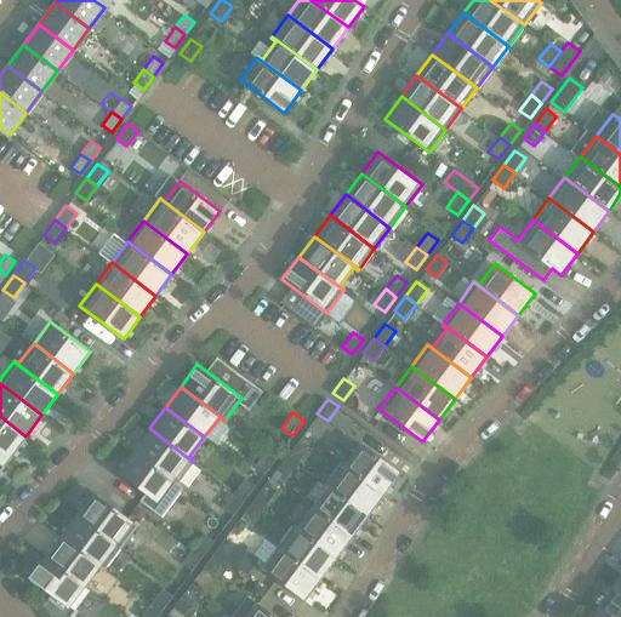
[(26,436),(0,416),(0,449),(10,457),(26,436)]
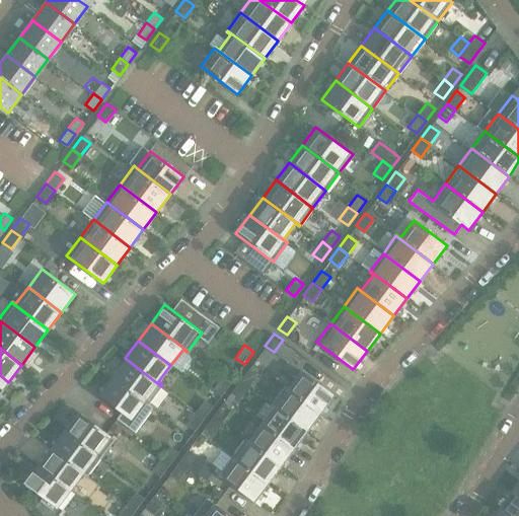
[(161,386),(125,358),(112,375),(148,403),(161,386)]
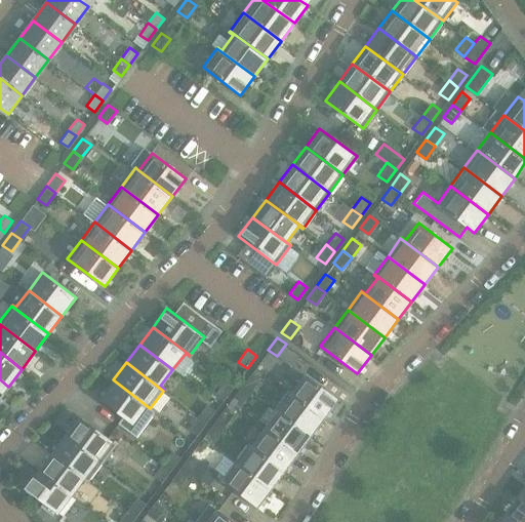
[(251,391),(260,378),(252,371),(243,384),(251,391)]
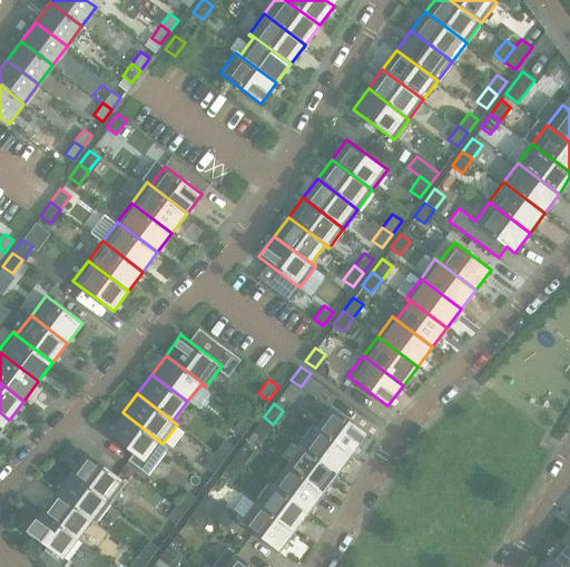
[(367,433),(331,406),(317,426),(313,422),(312,423),(352,455),(367,433)]
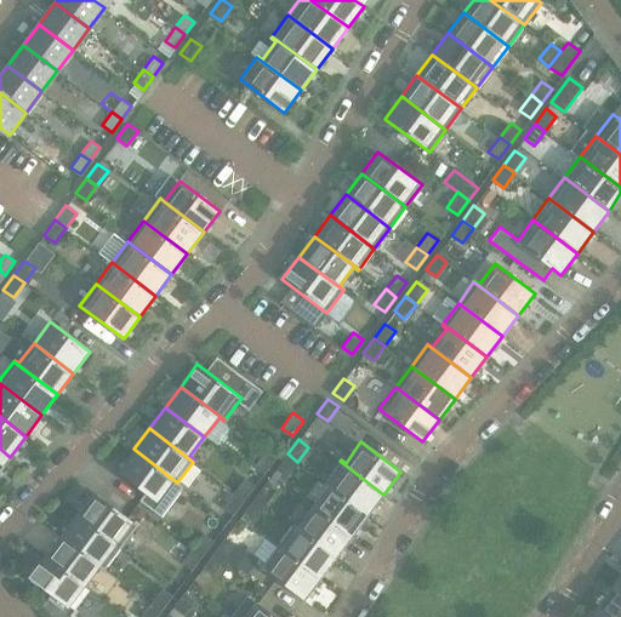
[(0,470),(10,457),(0,449),(0,470)]
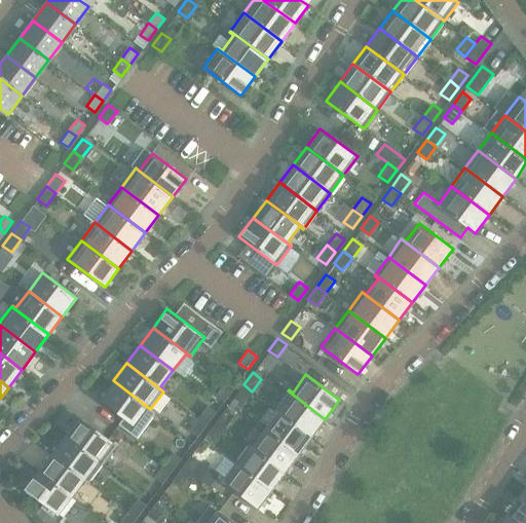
[(150,409),(113,380),(99,400),(133,424),(146,407),(150,410),(150,409)]
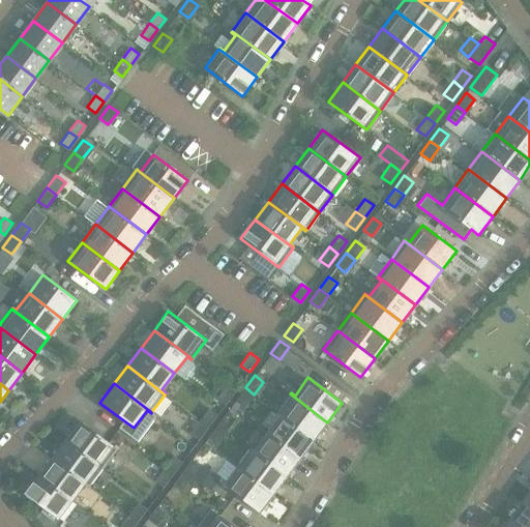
[(226,384),(216,397),(226,403),(235,390),(226,384)]
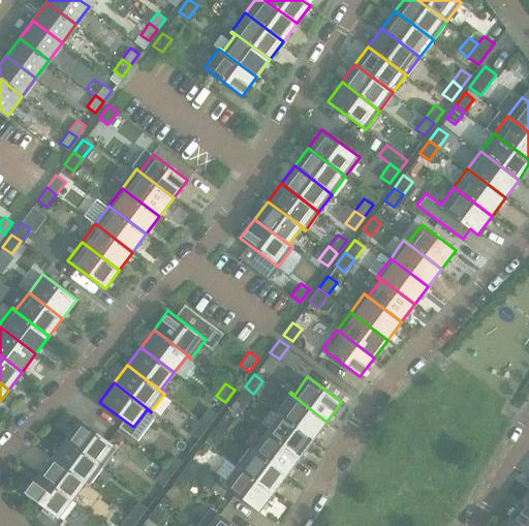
[(244,406),(253,394),(245,387),(236,399),(244,406)]
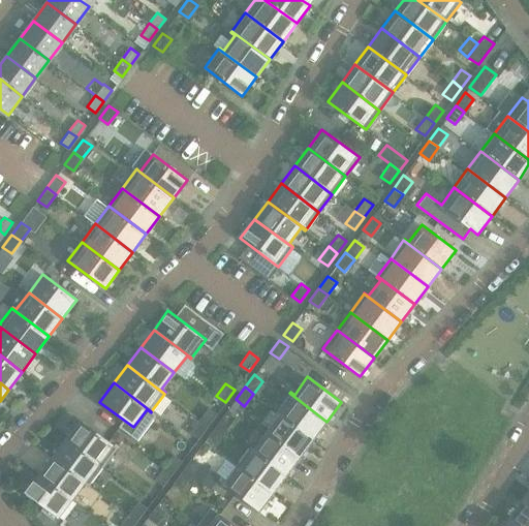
[(327,422),(289,393),(276,410),(313,439),(327,422)]
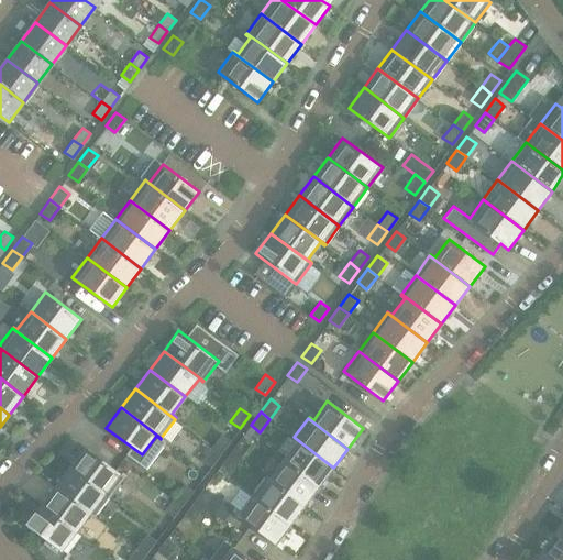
[(221,453),(231,439),(222,432),(212,446),(221,453)]
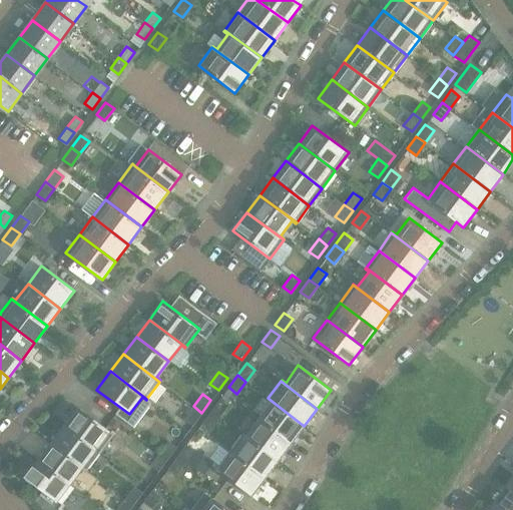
[(219,416),(228,404),(220,398),(211,410),(219,416)]
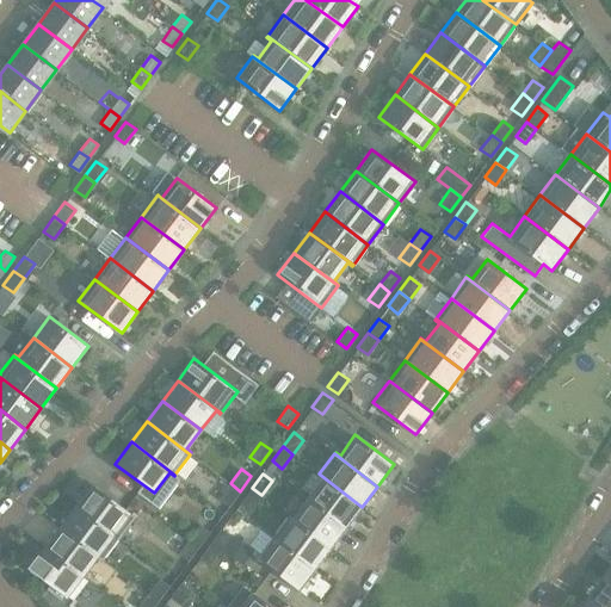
[(362,507),(319,474),(318,475),(322,478),(308,497),(346,527),(362,507)]
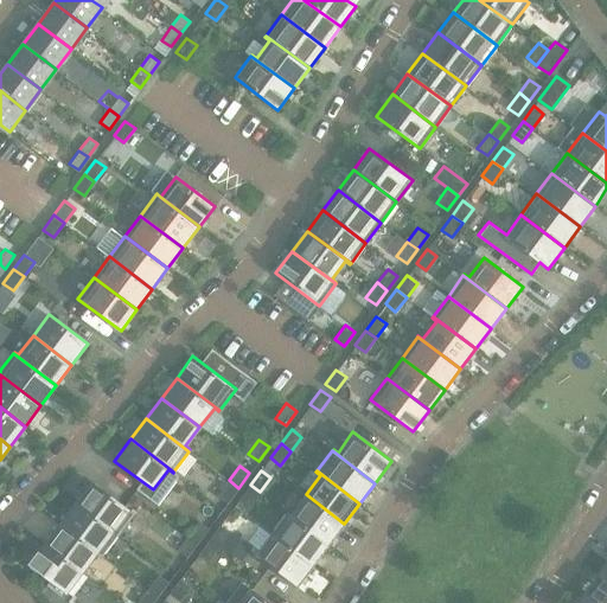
[(134,512),(90,480),(75,501),(119,533),(134,512)]
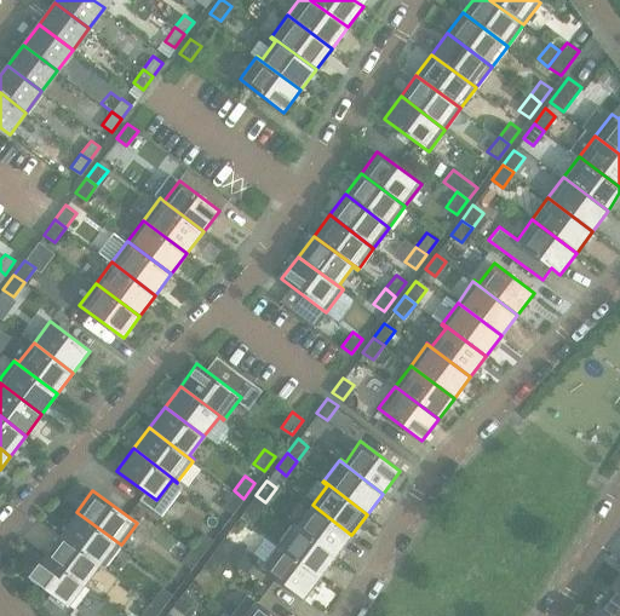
[(233,513),(244,499),(234,490),(223,505),(233,513)]
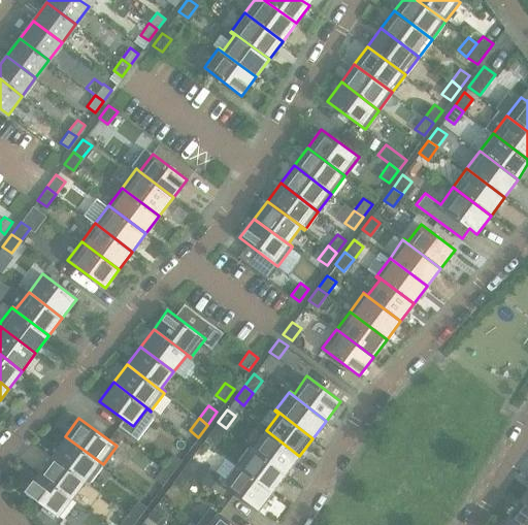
[(217,440),(226,428),(218,422),(208,434),(217,440)]
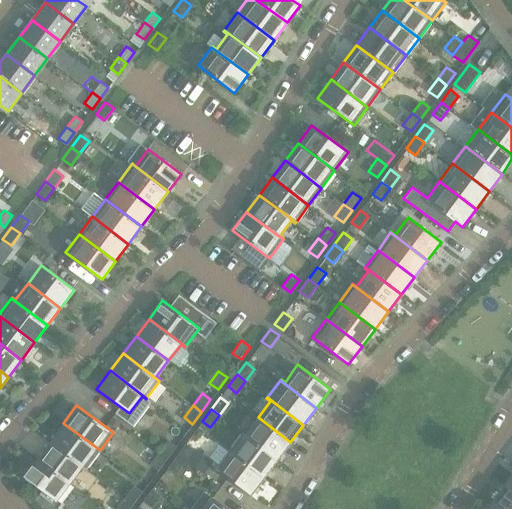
[(290,442),(258,417),(246,433),(242,431),(241,432),(278,459),(290,442)]
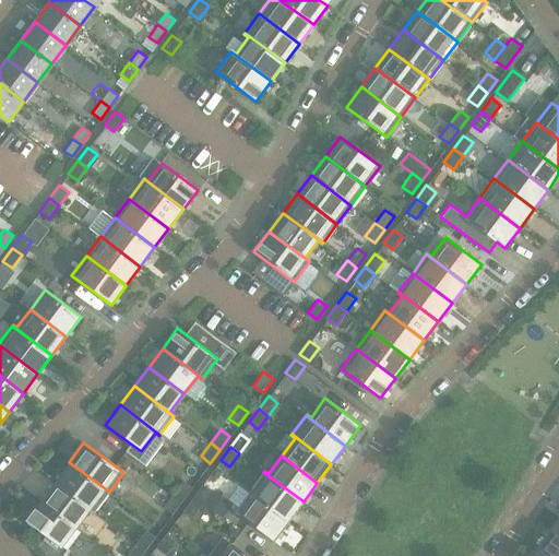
[(109,492),(69,462),(55,481),(95,511),(109,492)]
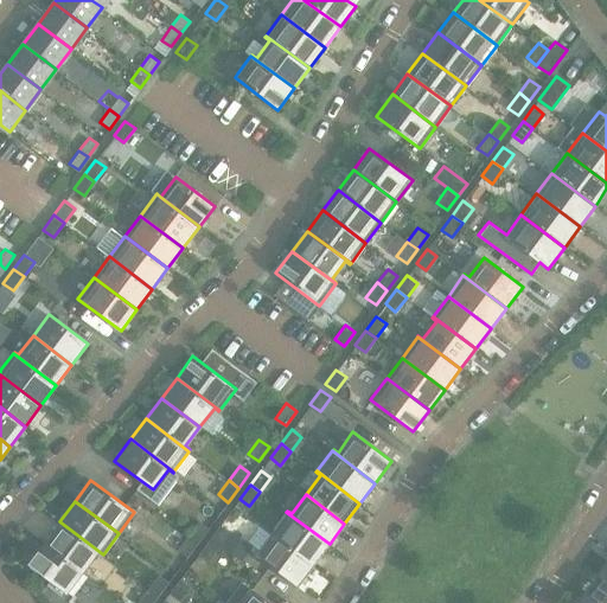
[(330,544),(286,512),(270,532),(314,565),(330,544)]
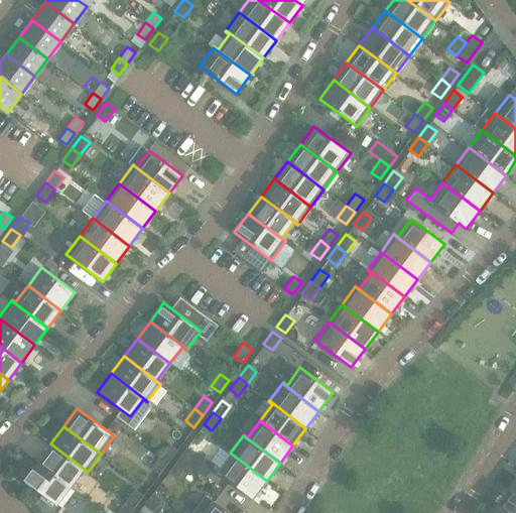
[(168,461),(177,449),(169,442),(160,455),(168,461)]
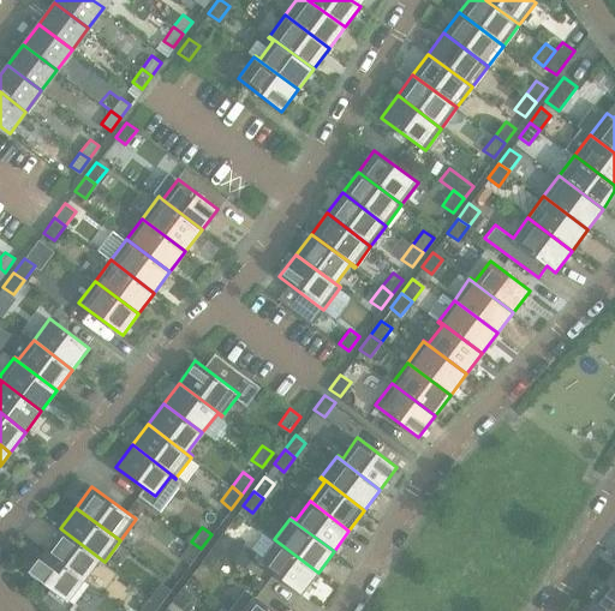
[(105,562),(60,528),(45,549),(84,579),(99,559),(103,563),(105,562)]
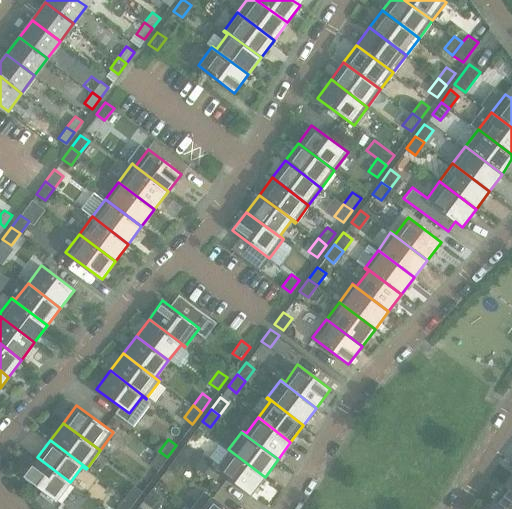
[(185,461),(194,449),(186,442),(177,454),(185,461)]
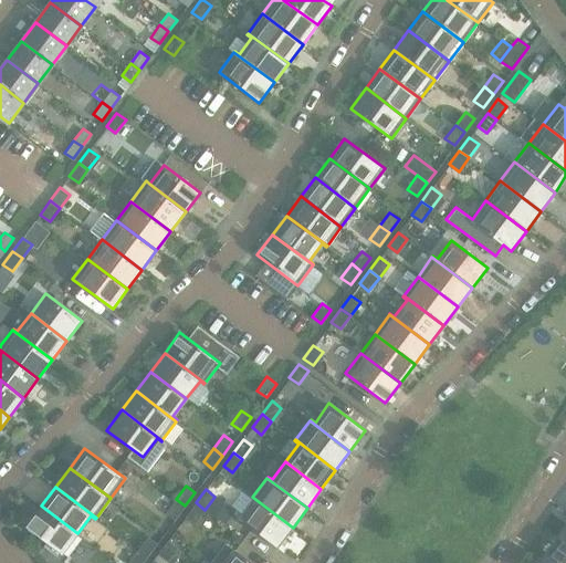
[(293,528),(252,497),(238,517),(278,548),(293,528)]
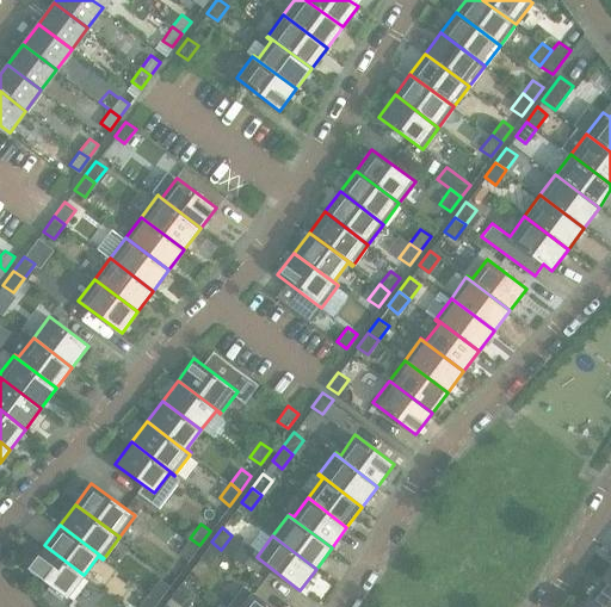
[(189,559),(199,545),(190,538),(179,552),(189,559)]
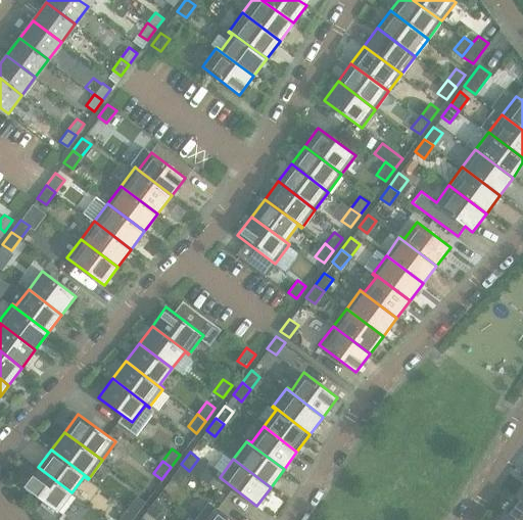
[(180,483),(189,471),(181,464),(172,476),(180,483)]
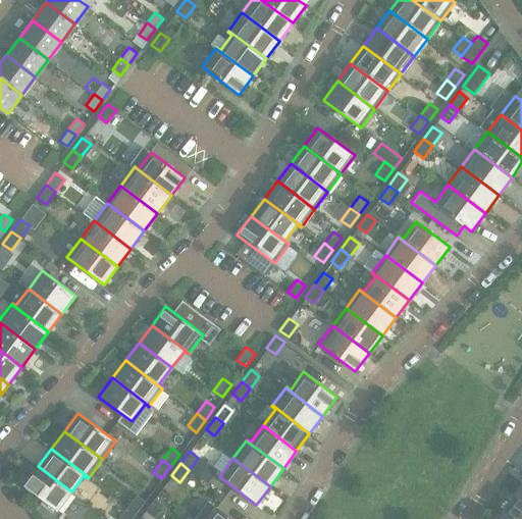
[(71,491),(38,466),(23,485),(42,500),(40,503),(52,512),(54,508),(57,510),(71,491)]
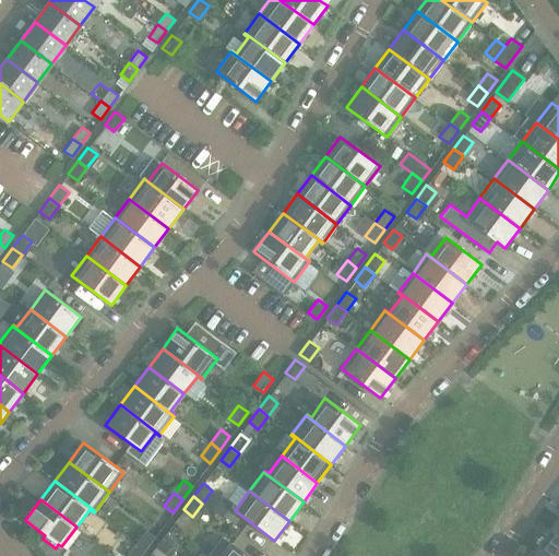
[(558,555),(558,533),(550,528),(536,546),(549,555),(558,555)]
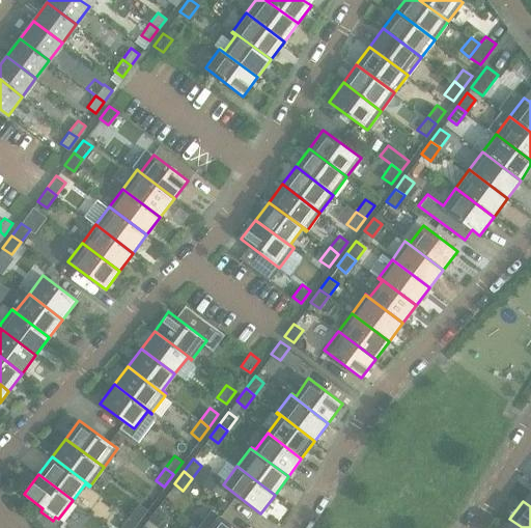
[(138,521),(147,508),(139,502),(130,515),(138,521)]
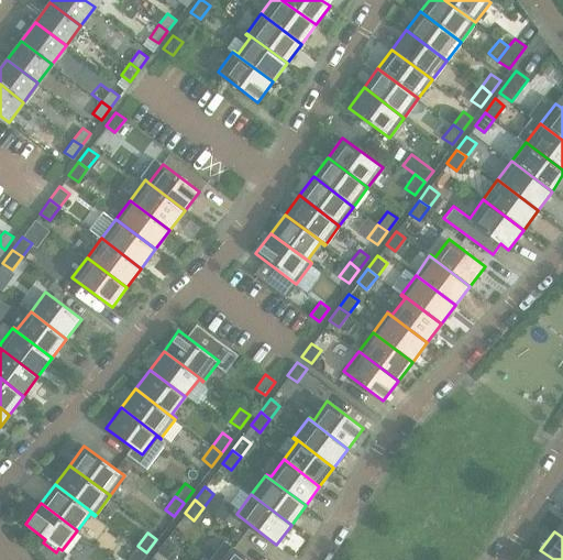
[(166,557),(176,544),(167,536),(157,550),(166,557)]
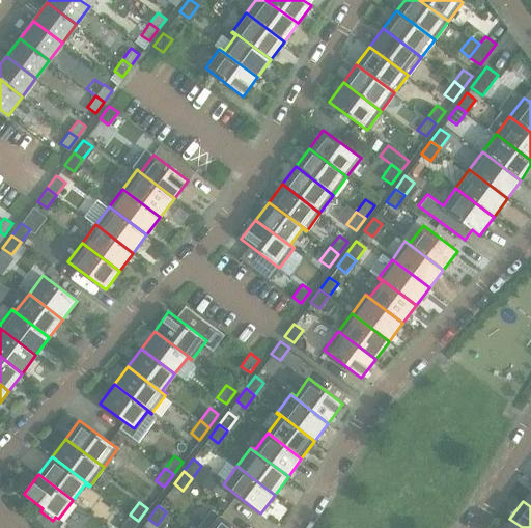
[(120,527),(133,527),(138,521),(130,515),(120,527)]
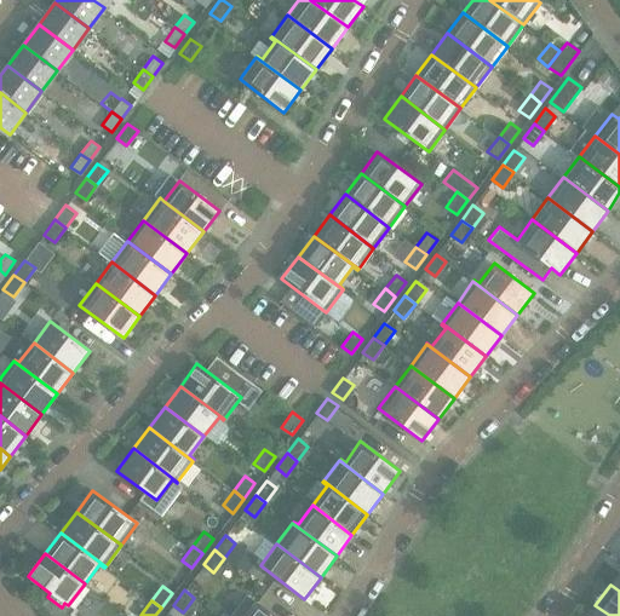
[(276,615),(257,600),(244,615),(276,615)]
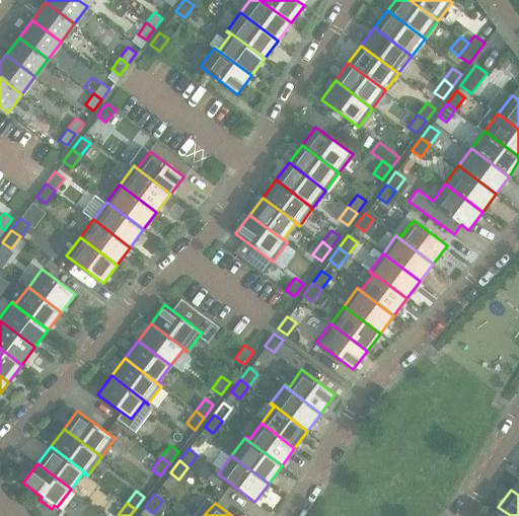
[(510,515),(498,507),(491,515),(510,515)]
